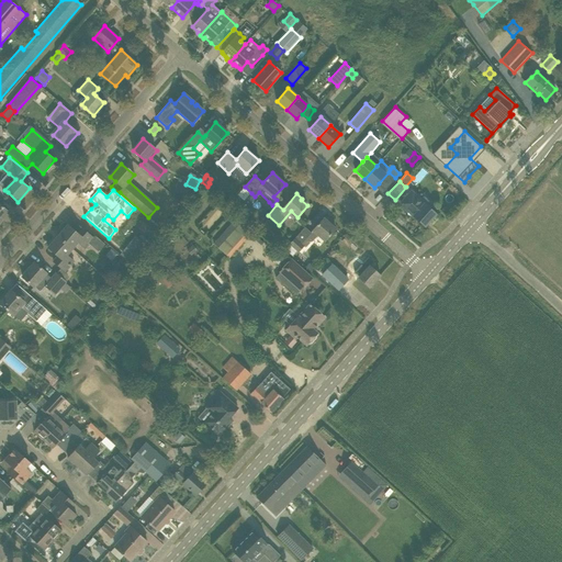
[(246,202),(244,201),(237,194),(232,202),(239,210),(246,202)]
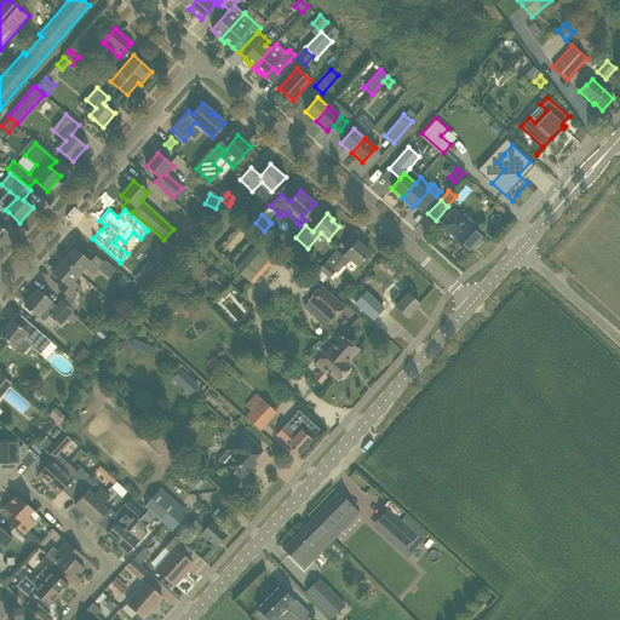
[(452,214),(441,225),(449,233),(451,231),(457,237),(455,239),(469,250),(481,236),(461,218),(459,220),(452,214)]
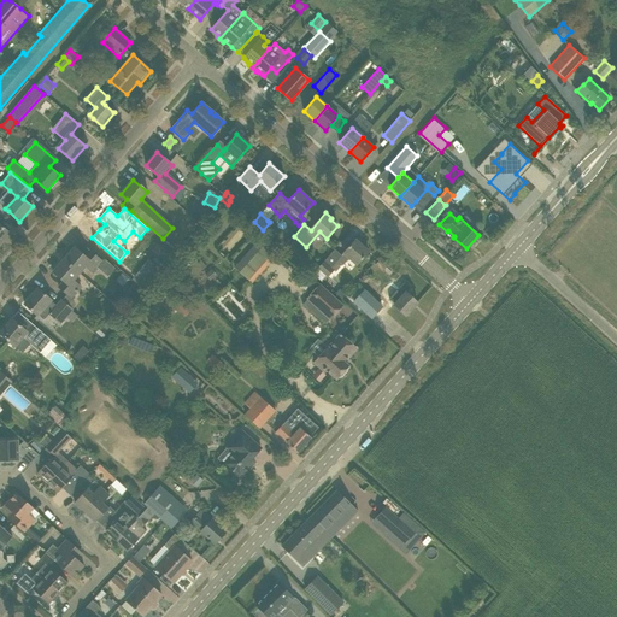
[(356,240),(341,254),(335,250),(322,264),(317,268),(327,277),(334,270),(333,270),(340,263),(344,265),(350,259),(357,265),(369,251),(356,240)]
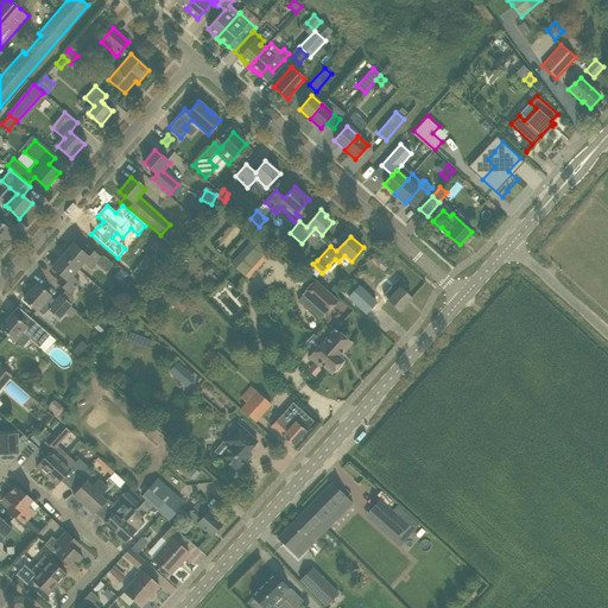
[(273,251),(261,241),(238,267),(248,277),(273,251)]
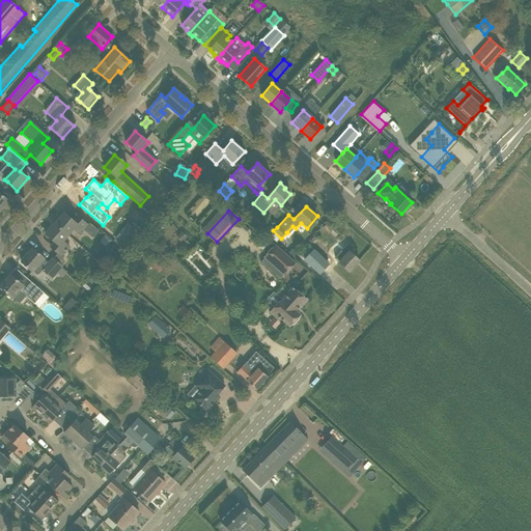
[(79,234),(83,229),(93,239),(100,231),(89,222),(87,224),(78,216),(73,221),(63,213),(54,224),(67,235),(74,229),(79,234)]
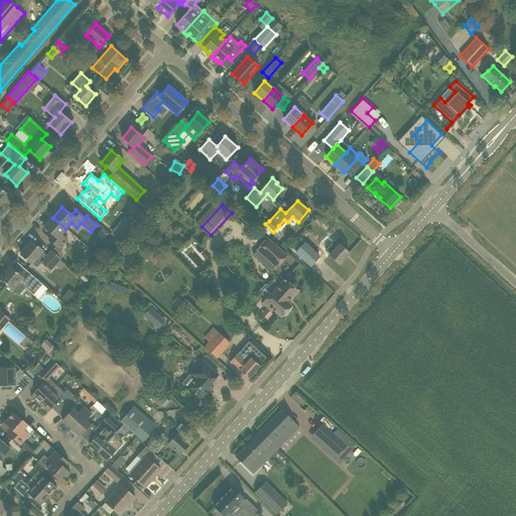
[(139,207),(137,210),(143,216),(146,212),(139,207)]
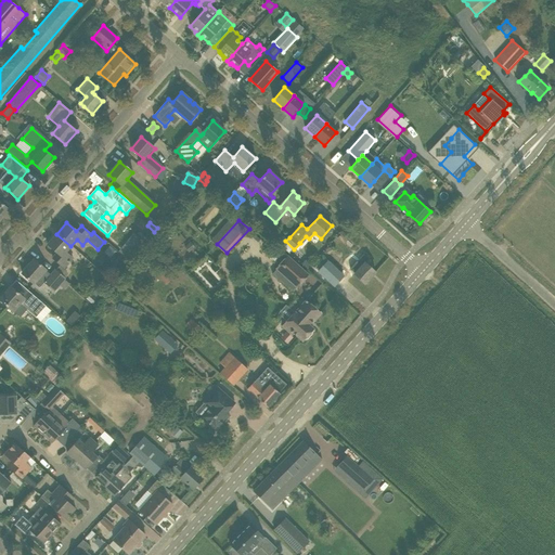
[(71,246),(56,234),(48,244),(57,253),(53,258),(63,267),(72,257),(66,252),(71,246)]
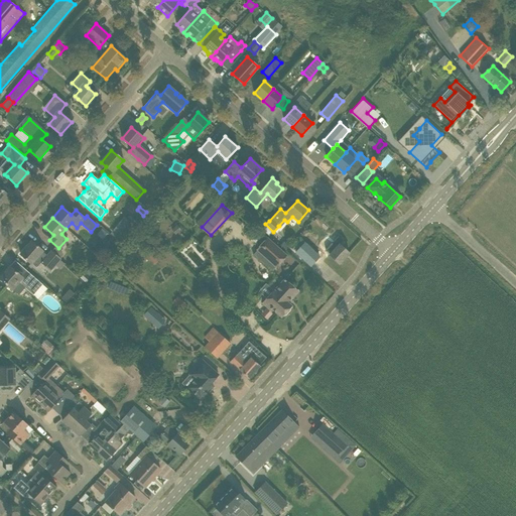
[(265,224),(261,228),(270,236),(273,232),(265,224)]
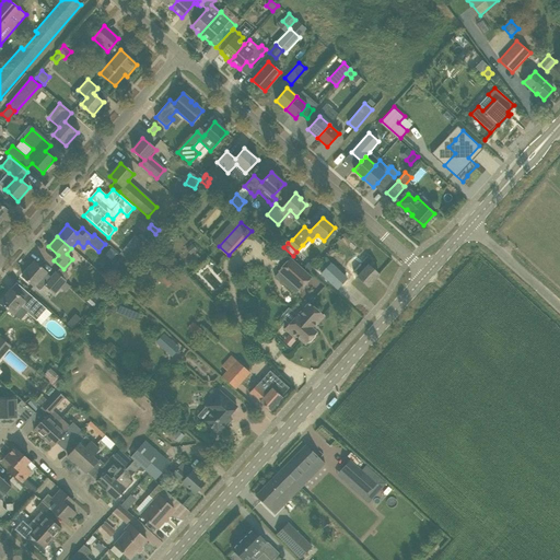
[(270,247),(266,253),(277,264),(282,258),(270,247)]
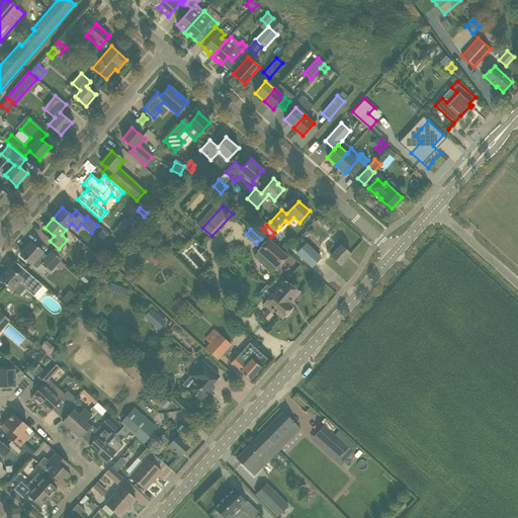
[(339,237),(333,244),(326,252),(340,265),(350,254),(341,245),(344,242),(339,237)]
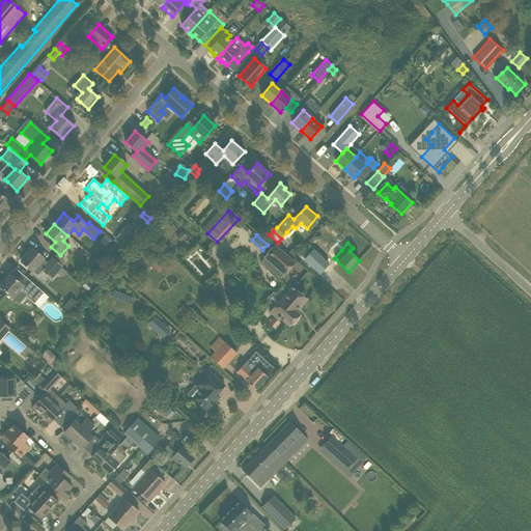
[(285,275),(296,262),(276,245),(266,256),(285,275)]
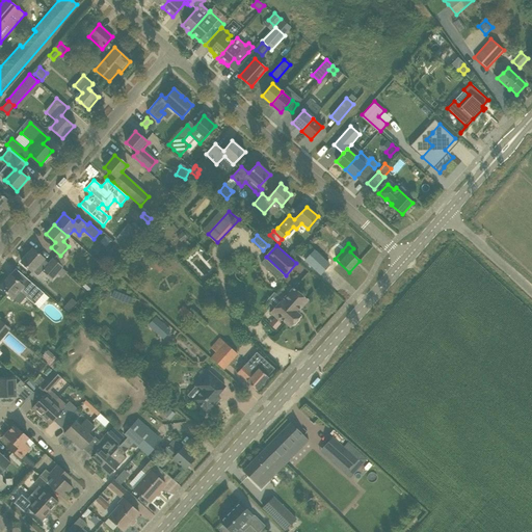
[(118,247),(114,251),(120,257),(124,251),(118,247)]
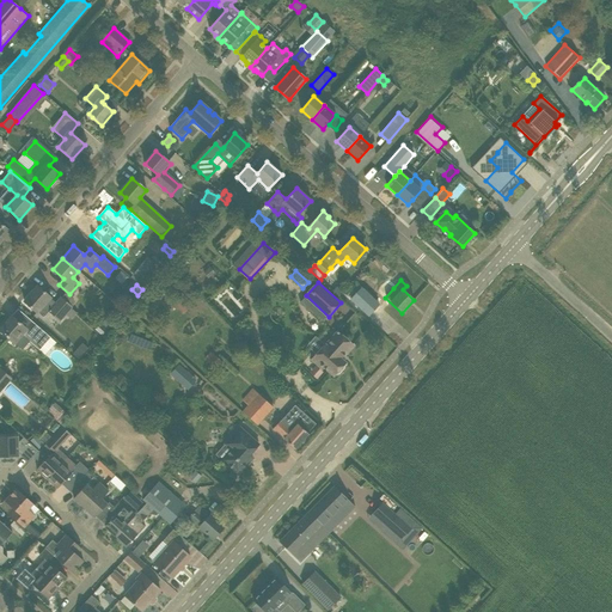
[(48,298),(49,297),(37,286),(24,301),(36,312),(42,318),(49,311),(59,320),(67,312),(71,307),(61,299),(60,298),(55,304),(48,298)]
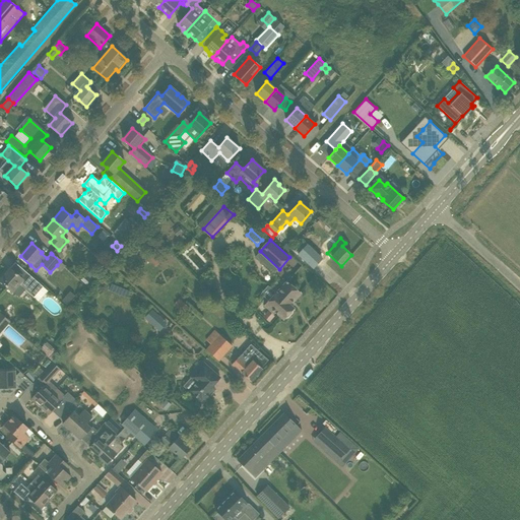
[(285,244),(282,247),(288,252),(294,247),(289,244),(285,244)]
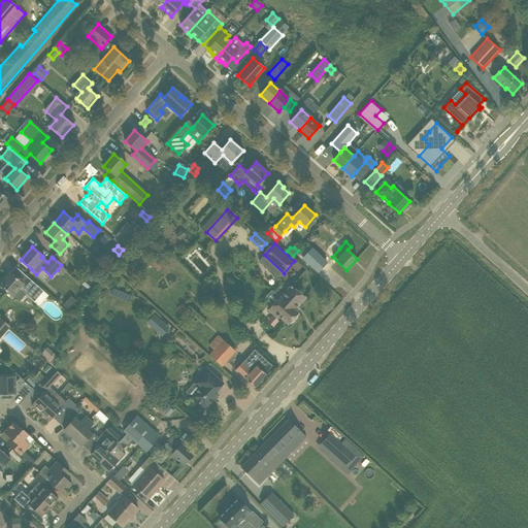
[(307,252),(301,258),(318,273),(328,262),(324,259),(312,248),(307,252)]
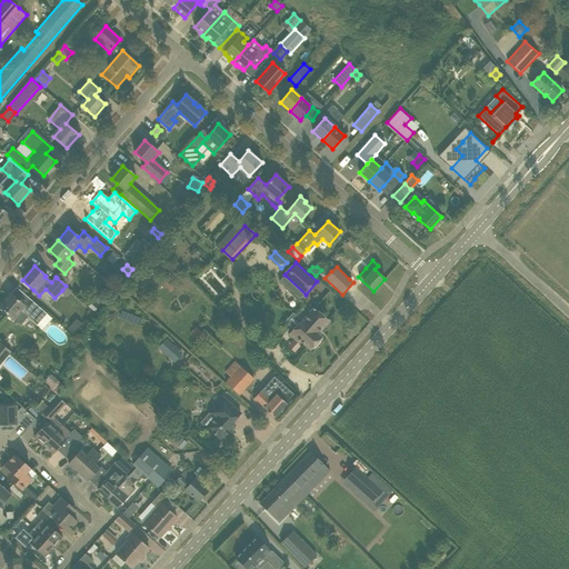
[(170,275),(162,280),(167,287),(175,281),(170,275)]
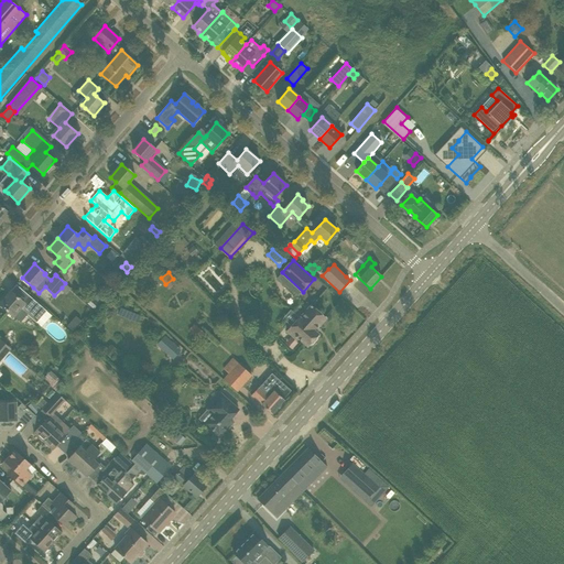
[(0,303),(0,304),(13,316),(20,308),(36,323),(46,311),(31,297),(25,304),(11,291),(0,303)]
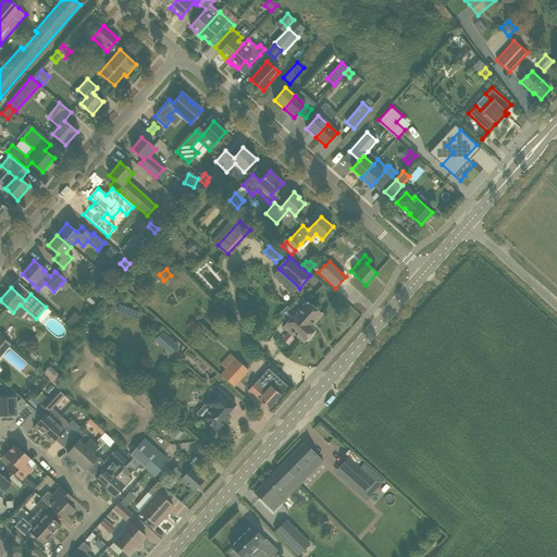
[(99,300),(93,294),(86,300),(93,306),(99,300)]
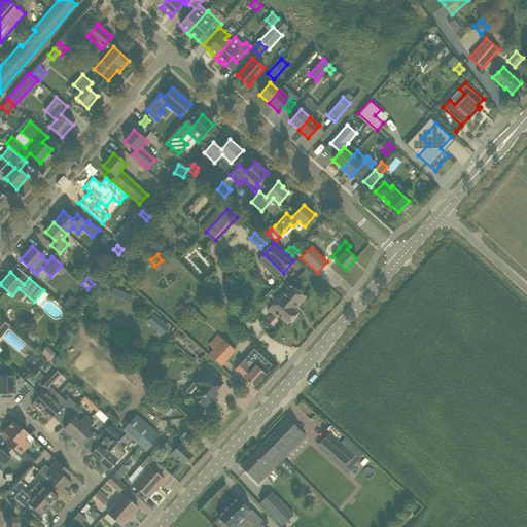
[(278,318),(279,316),(287,324),(297,312),(294,309),(305,297),(291,285),(281,296),(280,296),(269,310),(278,318)]
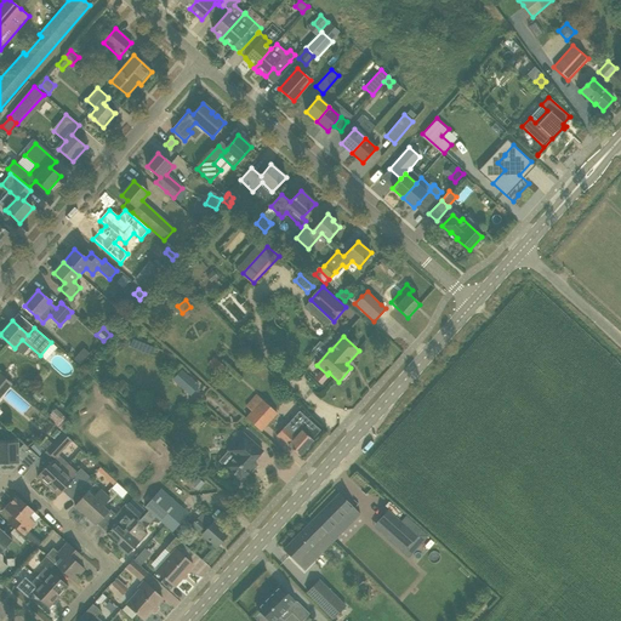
[(182,370),(172,380),(191,396),(199,386),(182,370)]
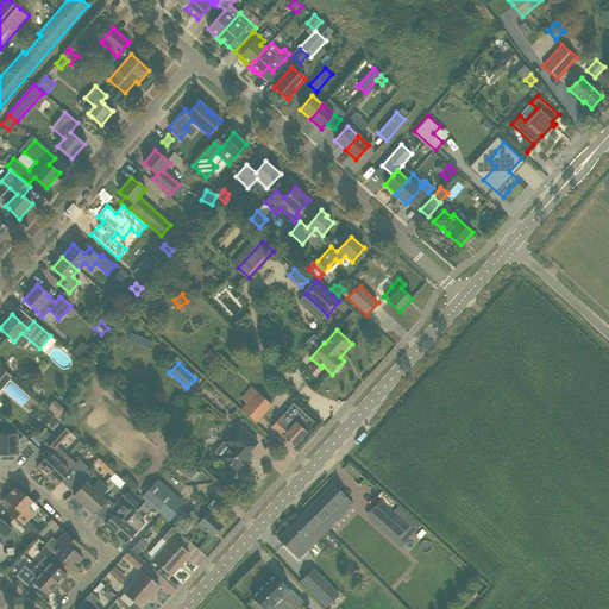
[(0,388),(10,377),(0,368),(0,388)]
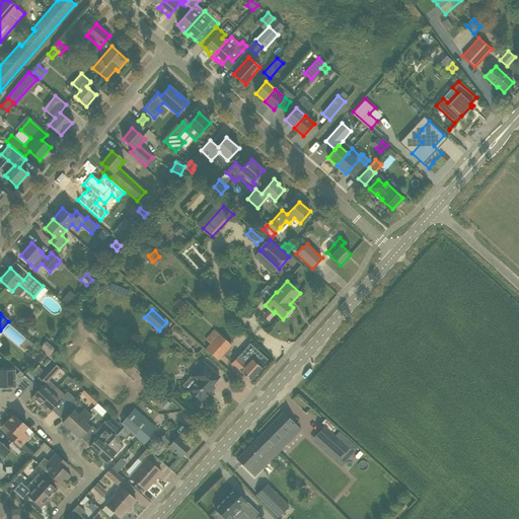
[(102,329),(108,322),(101,317),(99,320),(97,318),(94,322),(102,329)]
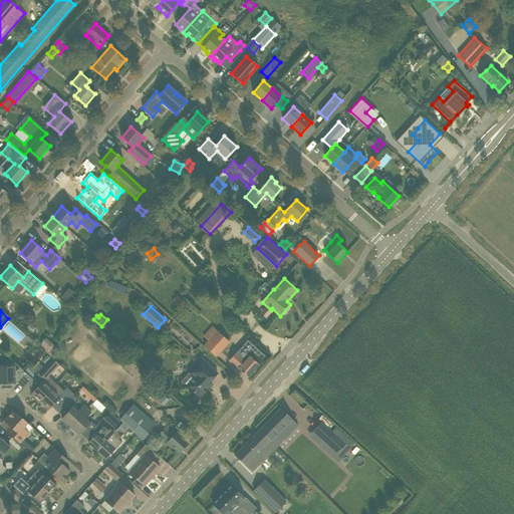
[(216,356),(229,341),(217,331),(212,326),(204,336),(209,340),(204,346),(216,356)]
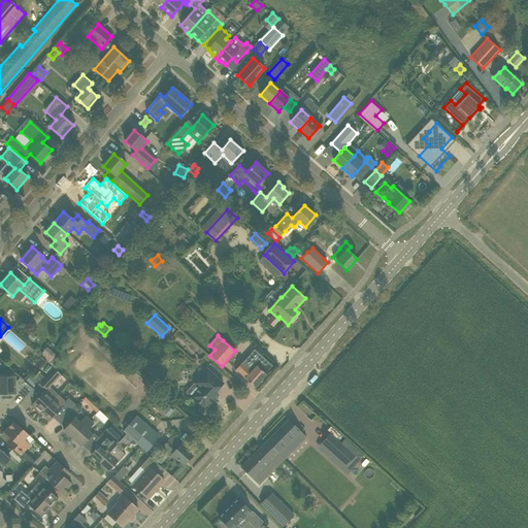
[(47,348),(42,353),(48,359),(54,354),(47,348)]
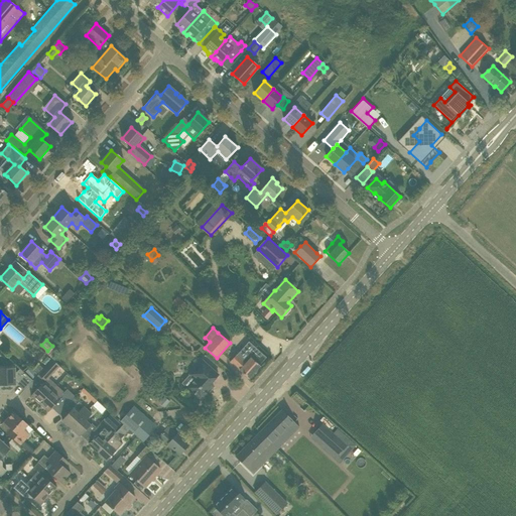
[(260,366),(259,365),(266,357),(249,342),(237,355),(237,354),(230,361),(239,370),(248,379),(260,366)]
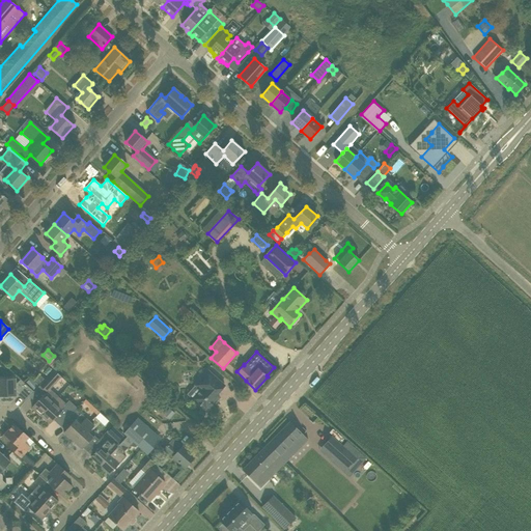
[(48,375),(39,385),(47,391),(48,392),(50,390),(56,383),(61,378),(54,370),(53,369),(48,375)]
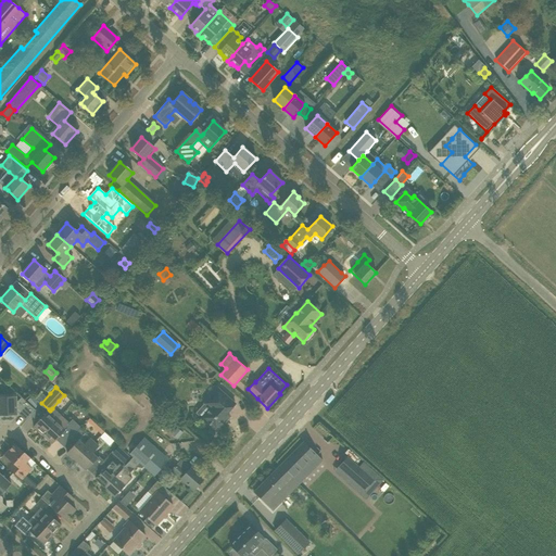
[(210,408),(201,418),(216,431),(230,416),(227,413),(236,404),(217,388),(204,403),(210,408)]
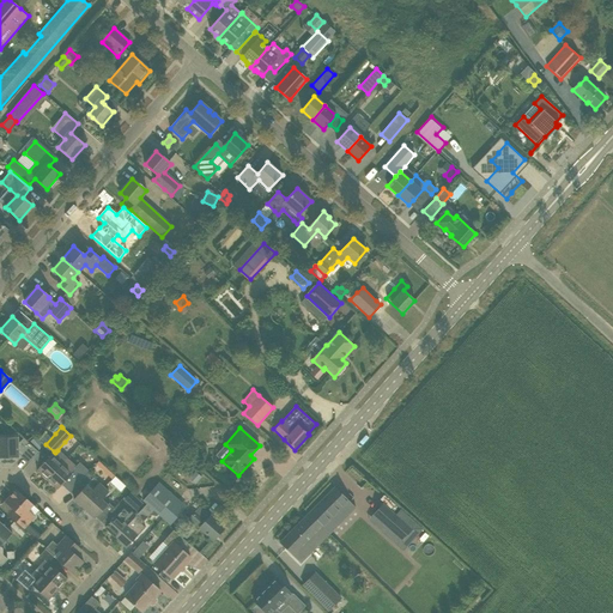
[(47,434),(41,439),(44,444),(52,437),(47,434)]
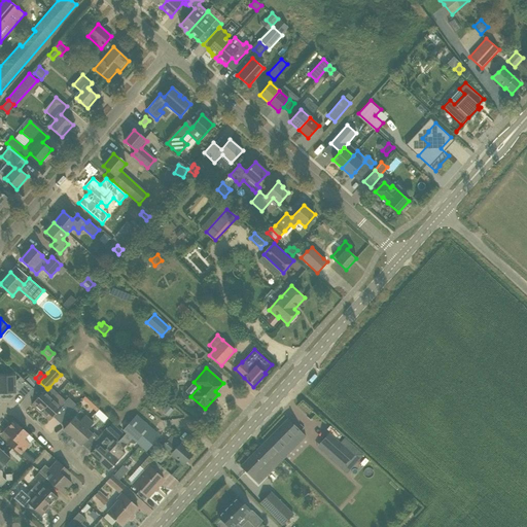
[(16,380),(14,380),(14,376),(0,376),(0,392),(10,392),(12,388),(18,390),(20,391),(19,392),(25,397),(33,388),(20,377),(16,380)]
